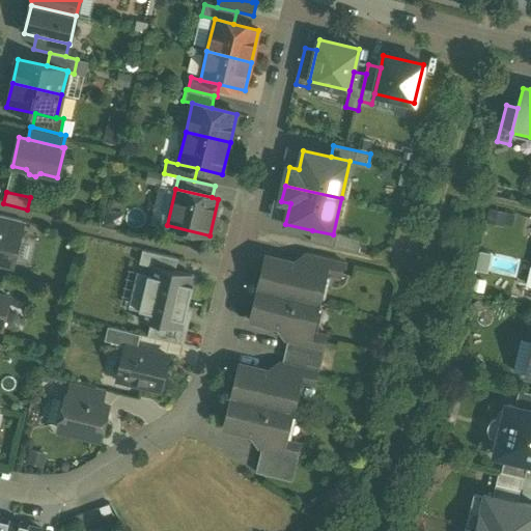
[(509,225),(513,213),(490,206),(485,218),(509,225)]
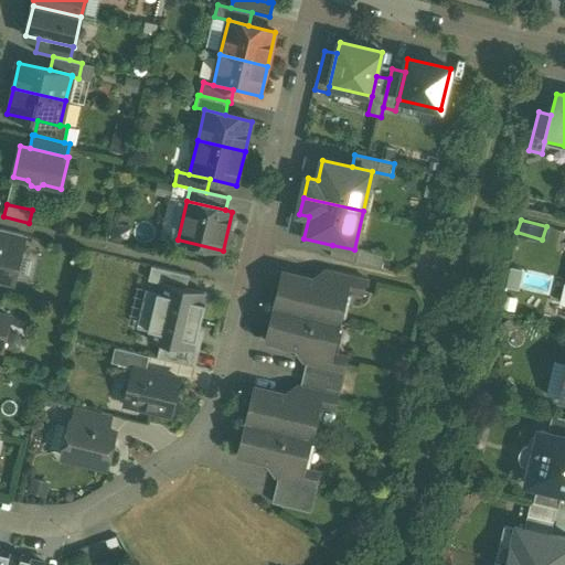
[(23,235),(0,228),(0,243),(21,248),(23,235)]
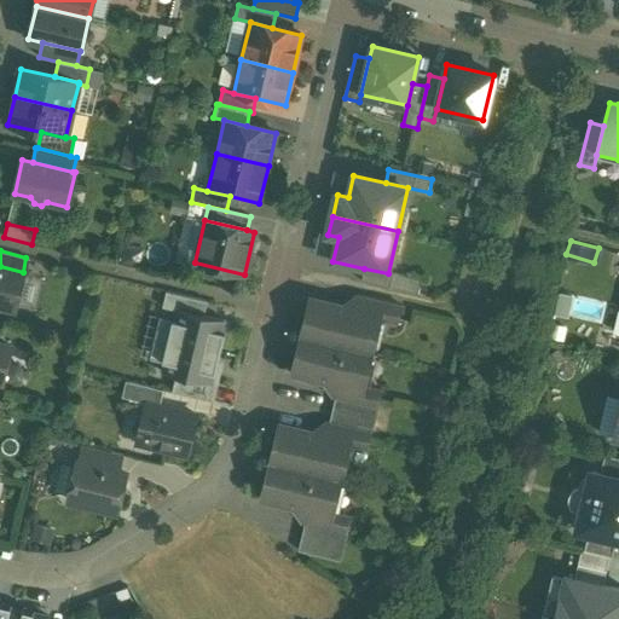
[(0,266),(0,304),(15,308),(23,272),(0,266)]
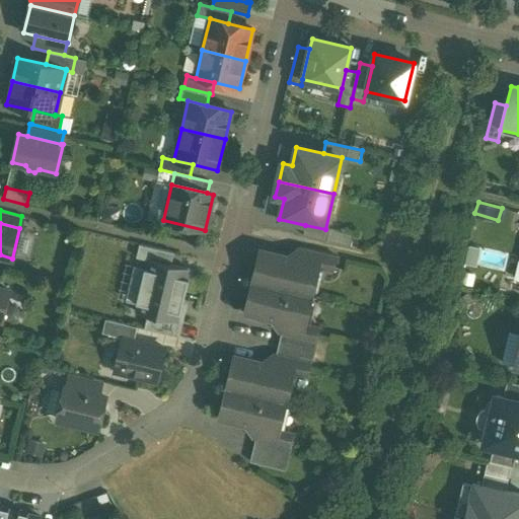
[(325,229),(305,225),(303,236),(351,247),(354,236),(325,229)]
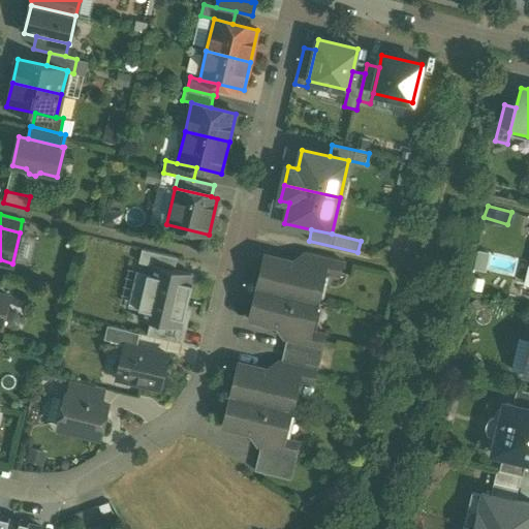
[(151,263),(175,270),(178,257),(143,249),(139,262),(151,266),(151,263)]
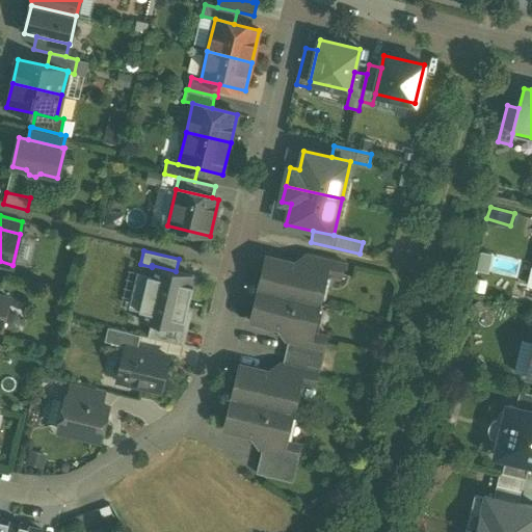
[(346,263),(310,254),(307,266),(324,270),(323,272),(342,277),(346,263)]
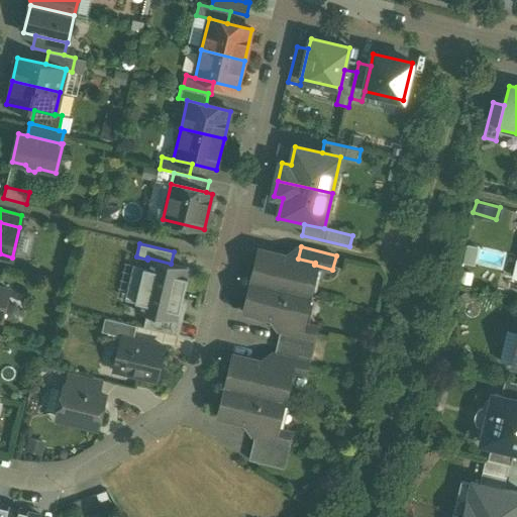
[(298,259),(260,249),(252,281),(307,294),(314,265),(315,263),(298,259)]
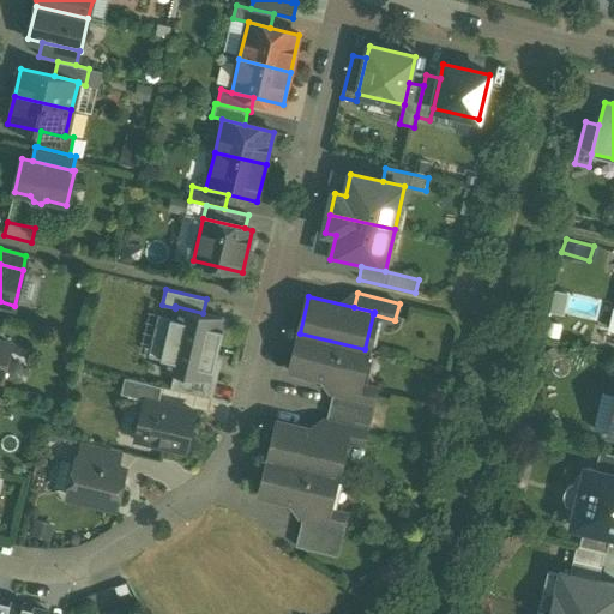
[(210,380),(224,318),(203,313),(175,306),(175,308),(161,369),(176,373),(210,380)]
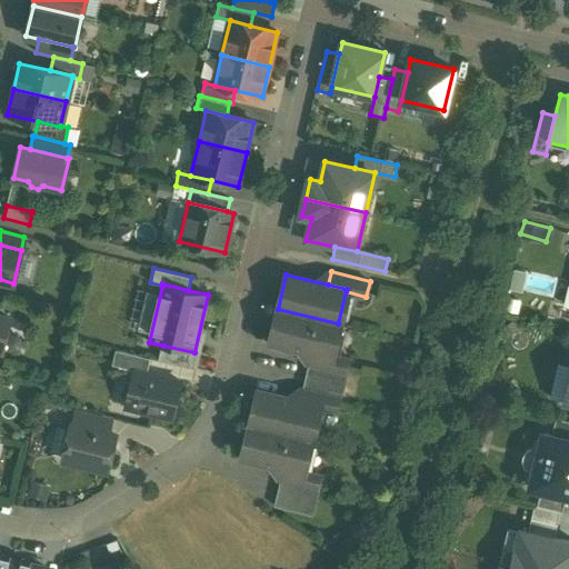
[(331,353),(338,323),(278,309),(270,341),(311,351),(330,357),(331,353)]
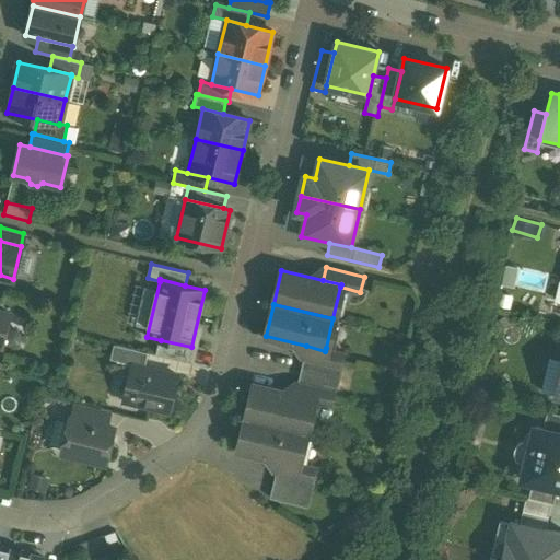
[(0,343),(2,345),(10,314),(0,311),(0,343)]
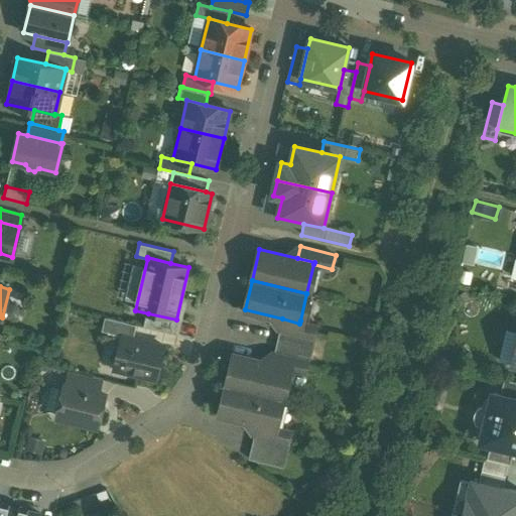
[(173,334),(176,319),(148,313),(144,327),(173,334)]
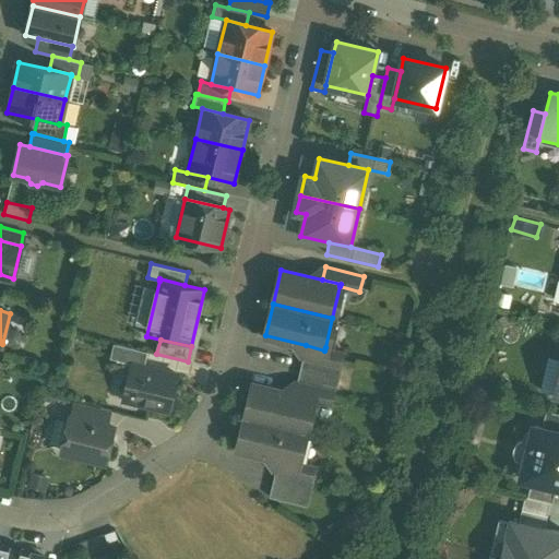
[(147,353),(114,344),(110,358),(132,364),(144,367),(147,353)]
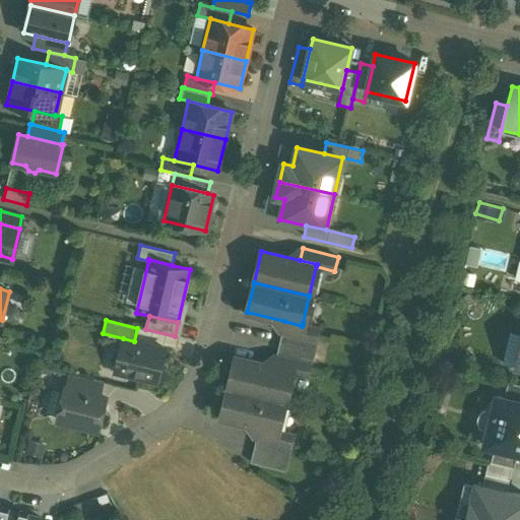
[(321,328),(303,323),(302,326),(284,321),(276,355),(312,364),(321,328)]
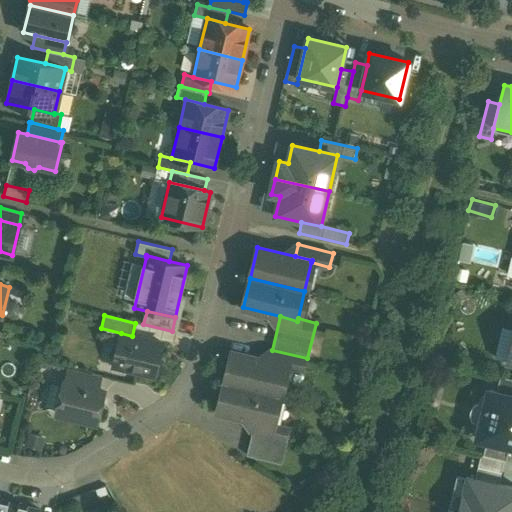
[(511,329),(503,327),(502,335),(511,337),(511,329)]
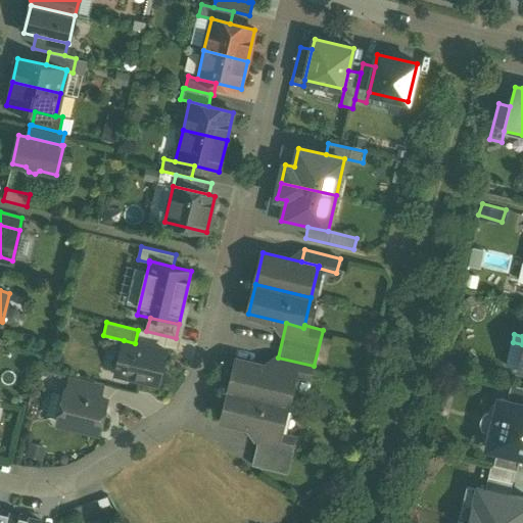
[(135,343),(124,340),(122,352),(115,355),(114,363),(117,368),(115,375),(157,384),(165,350),(135,343)]
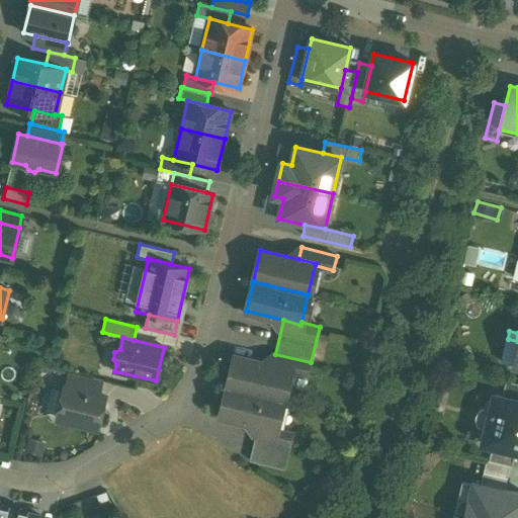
[(517,341),(508,339),(502,362),(514,365),(517,348),(517,341)]
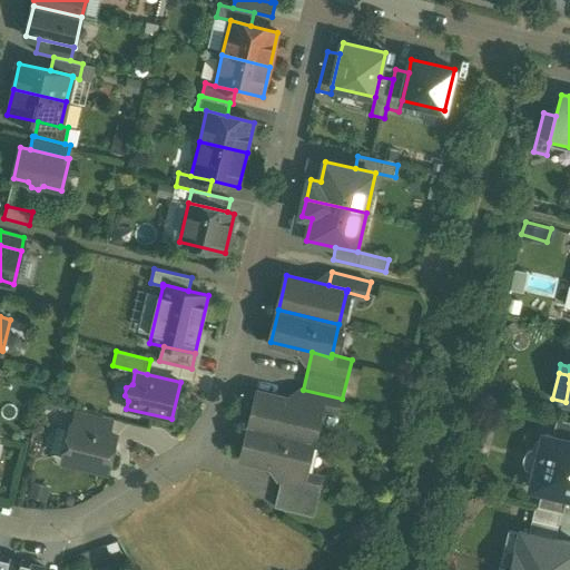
[(342,399),(303,390),(301,402),(318,406),(318,409),(338,413),(342,399)]
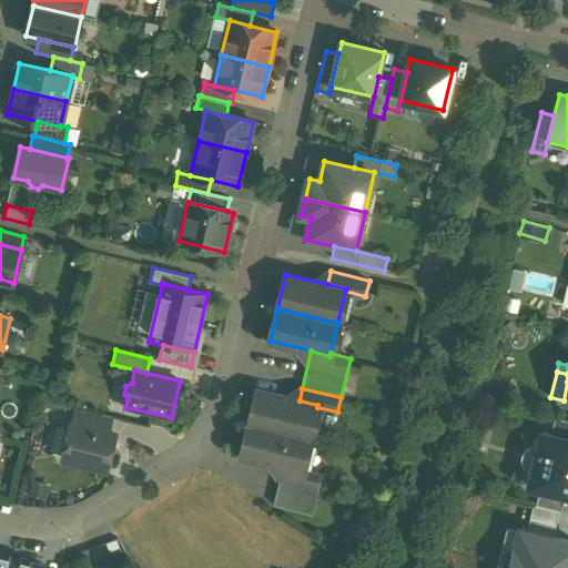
[(300,401),(257,391),(249,423),(310,437),(317,407),(317,405),(300,401)]
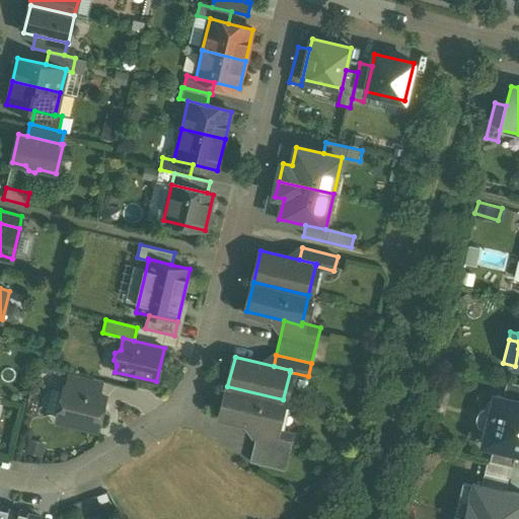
[(103,381),(68,373),(65,387),(64,387),(64,388),(100,396),(103,381)]
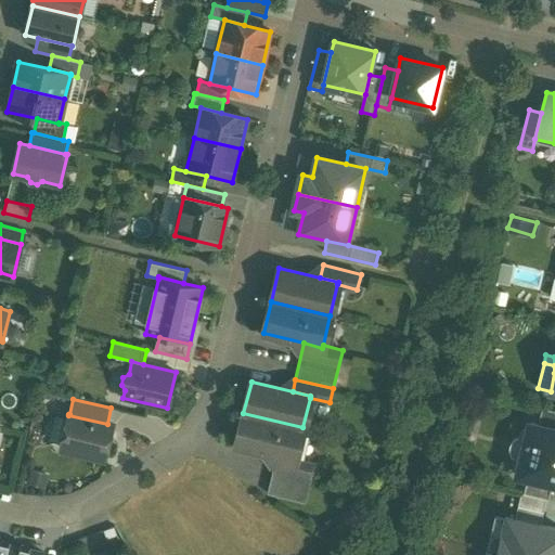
[(554,410),(542,408),(538,424),(554,428),(554,410)]
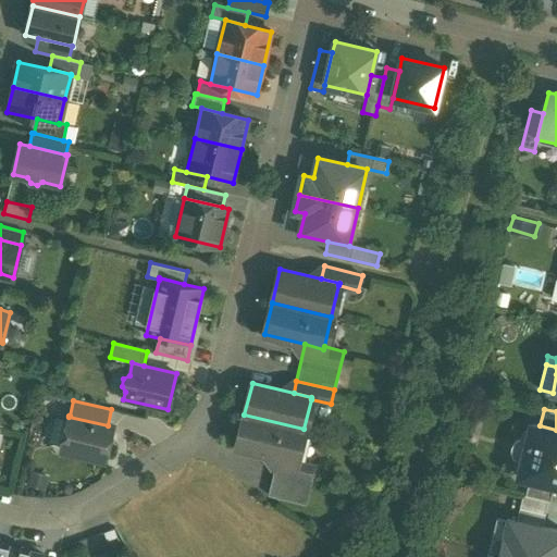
[(304,429),(244,415),(236,446),(277,457),(296,461),(296,459),(304,429)]
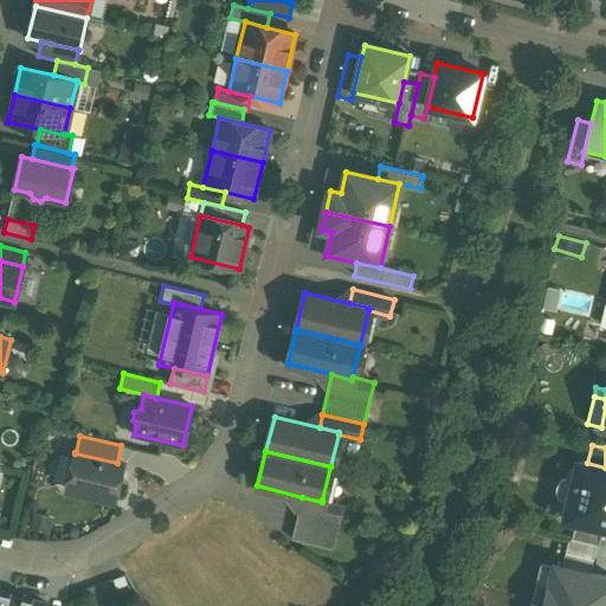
[(117,463),(75,453),(66,489),(115,501),(123,464),(117,463)]
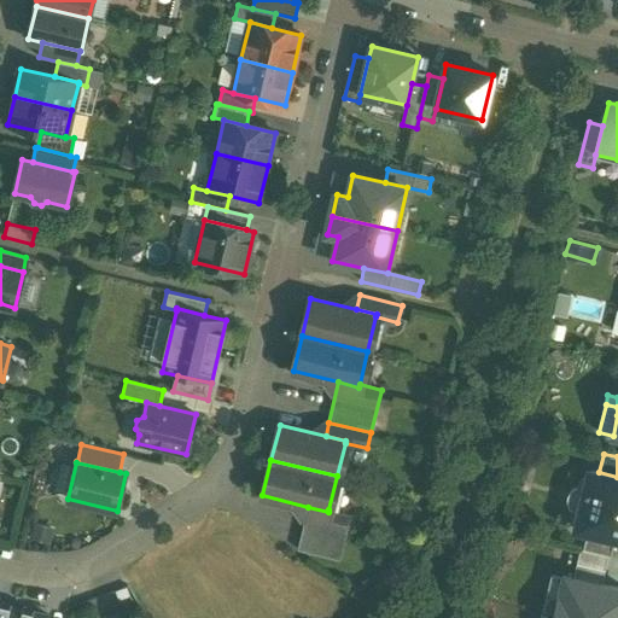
[(617,477),(599,472),(590,471),(576,529),(588,531),(616,538),(617,538),(617,477)]
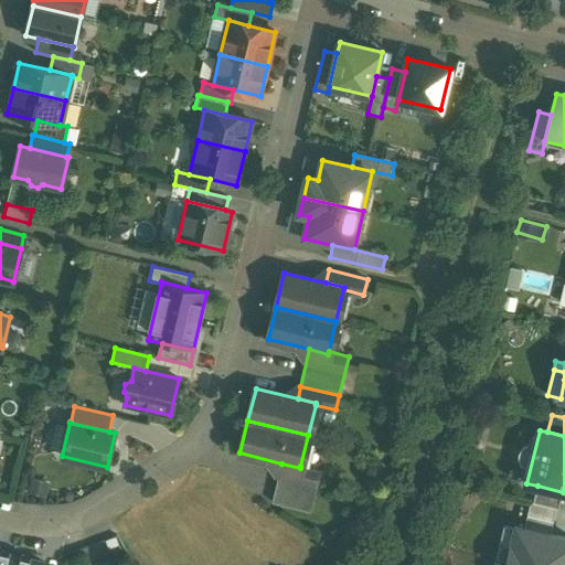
[(300,466),(300,468),(281,464),(272,503),(311,512),(321,471),(300,466)]
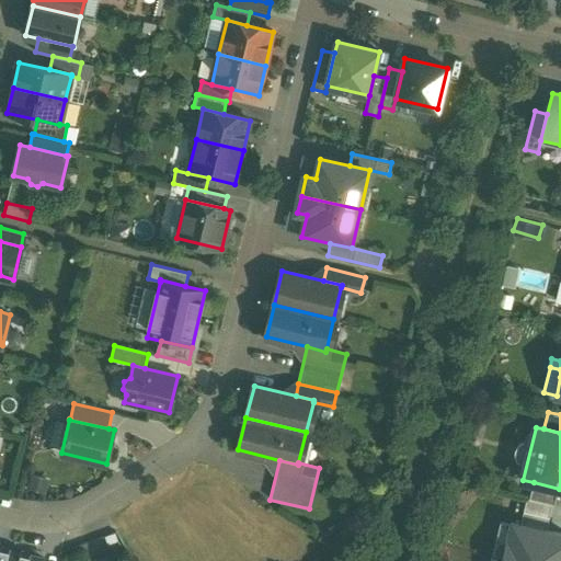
[(559,489),(534,482),(529,500),(552,505),(554,505),(559,489)]
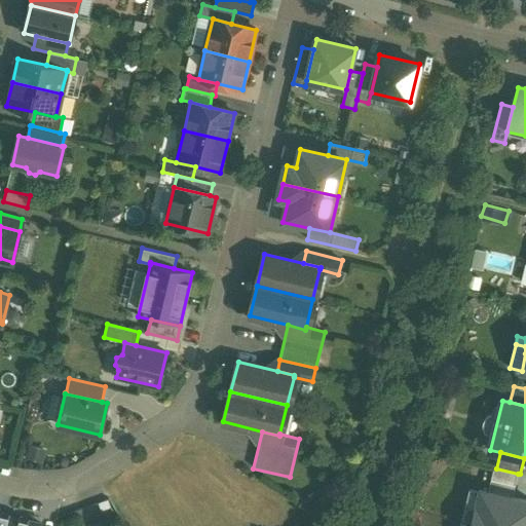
[(491,481),(515,486),(518,474),(496,468),(493,467),(491,481)]
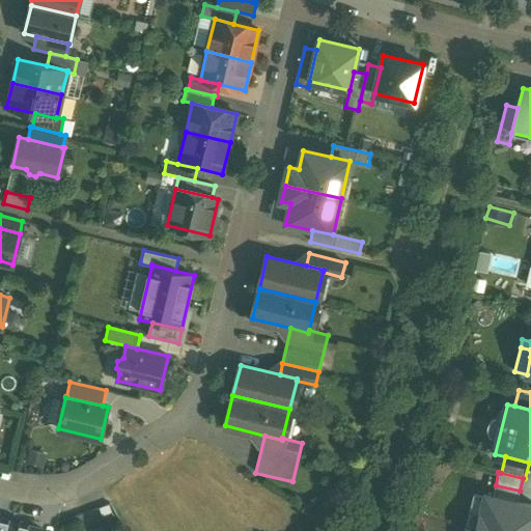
[(496,485),(494,497),(518,503),(520,491),(496,485)]
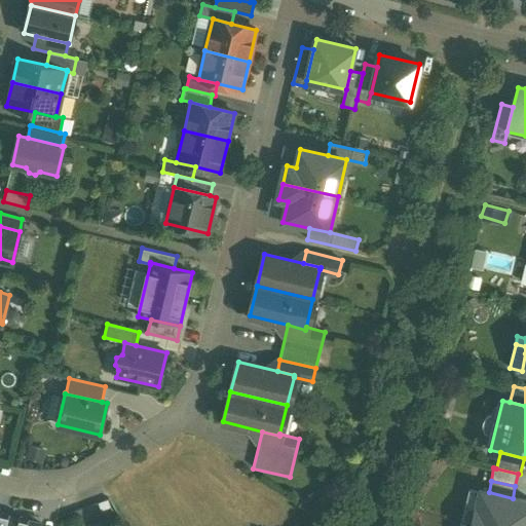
[(489,492),(476,489),(472,509),(477,510),(473,525),(474,525),(525,525),(525,501),(513,498),(489,492)]
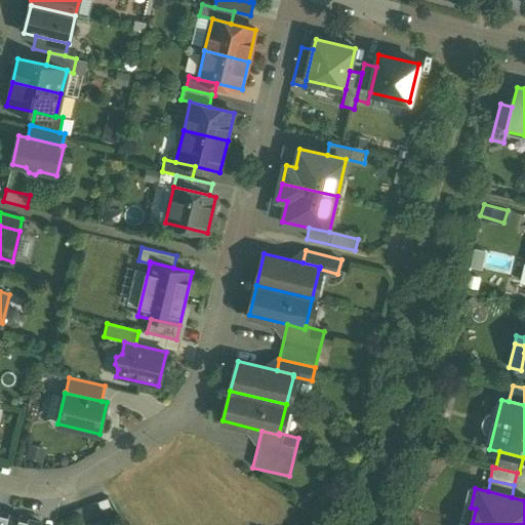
[(0,524),(11,524),(13,516),(0,513),(0,524)]
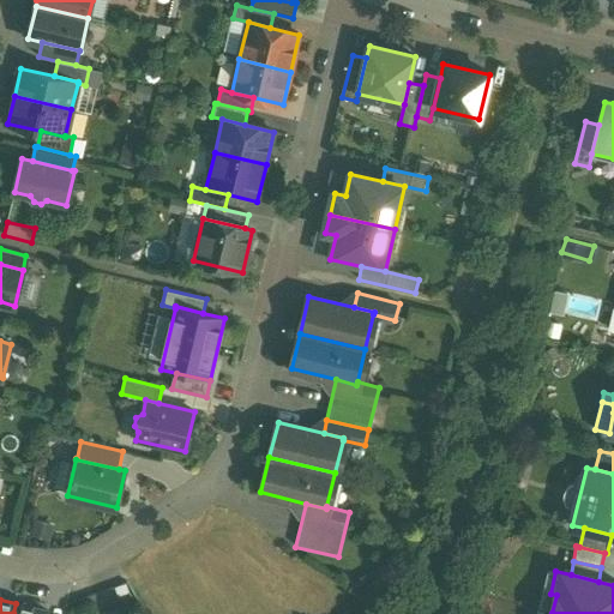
[(47,613),(48,612),(16,603),(13,613),(47,613)]
